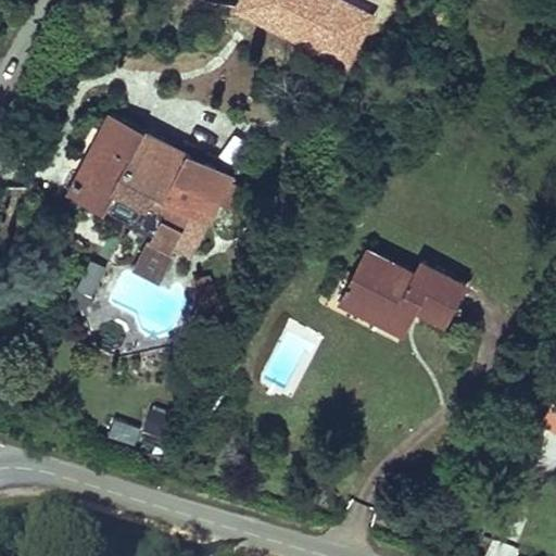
[(104,215),(189,256),(210,224),(231,168),(109,108),(104,116),(143,136),(127,169),(88,151),(74,179),(112,198),(104,215)]
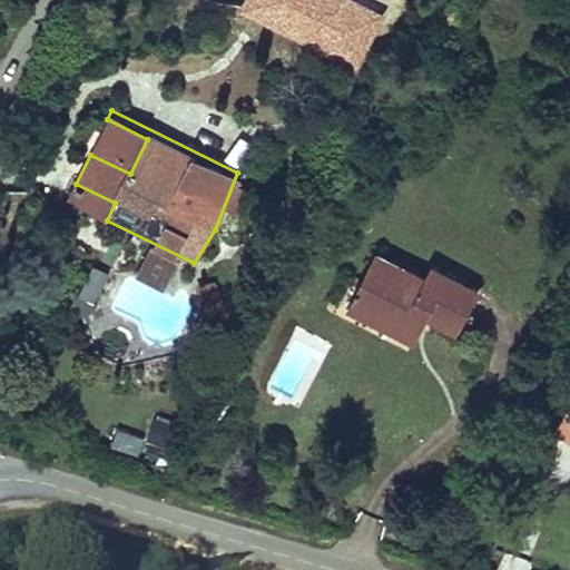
[(147,139),(107,119),(90,155),(130,174),(147,139)]
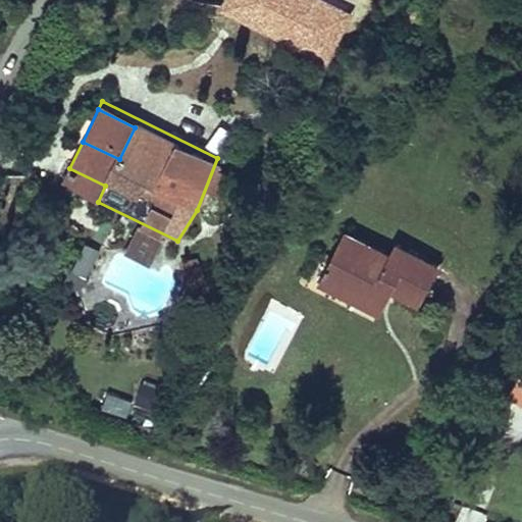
[(105,186),(69,168),(61,185),(98,202),(105,186)]
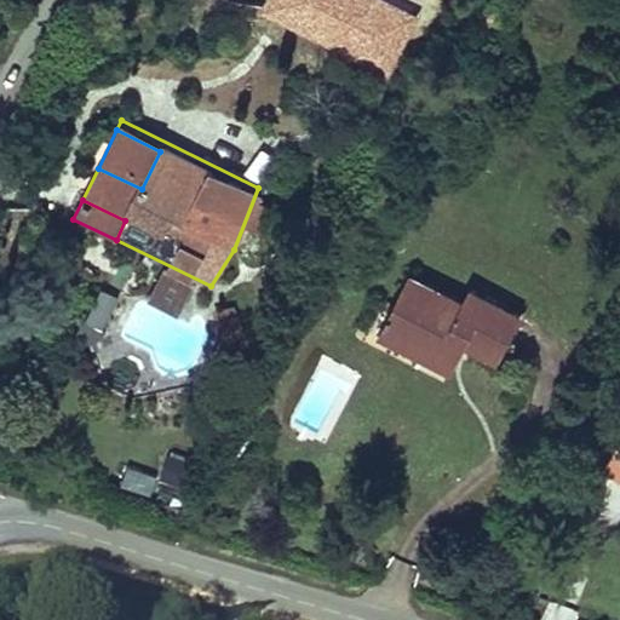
[(472,310),(412,279),(382,337),(447,371),(463,340),(492,355),(514,313),(480,296),(472,310)]
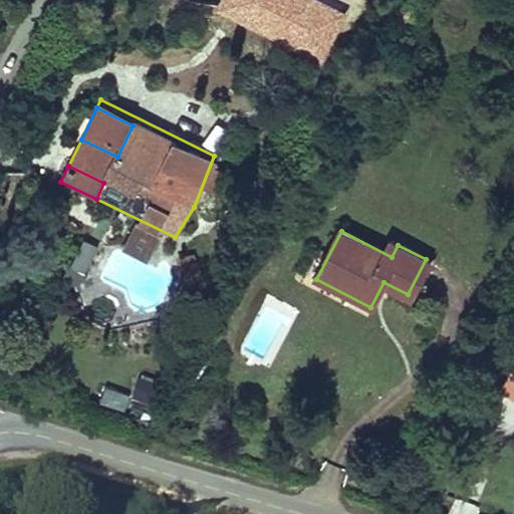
[(150,405),(158,381),(140,374),(132,399),(150,405)]
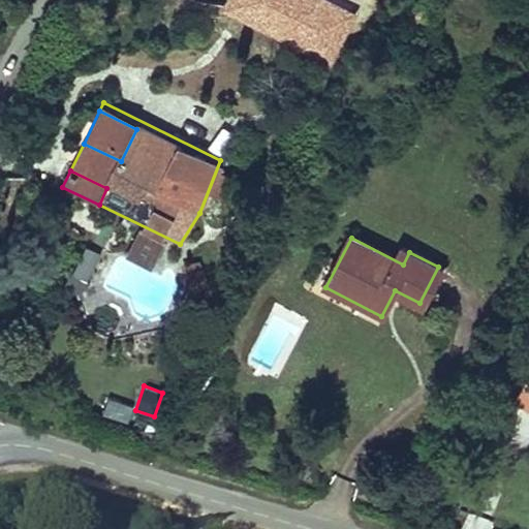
[(107,399),(102,413),(127,423),(133,408),(107,399)]
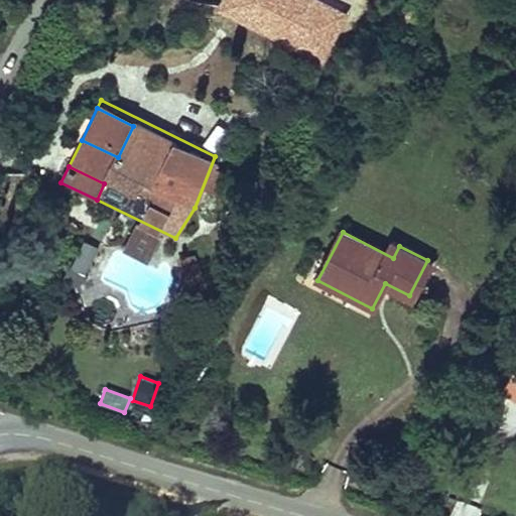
[(448,515),(479,515),(481,506),(454,500),(448,515)]
